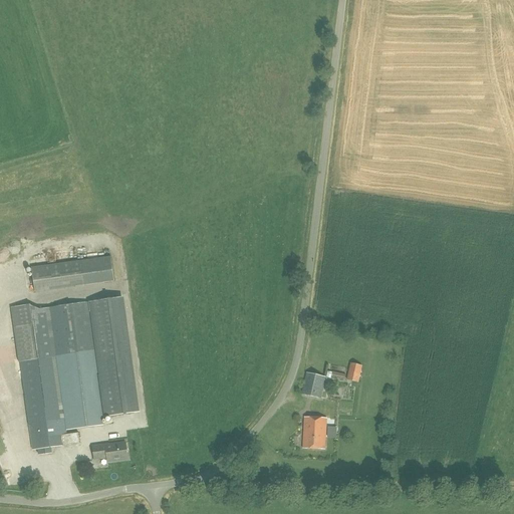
[(110,256),(81,261),(31,267),(35,291),(114,280),(110,256)]
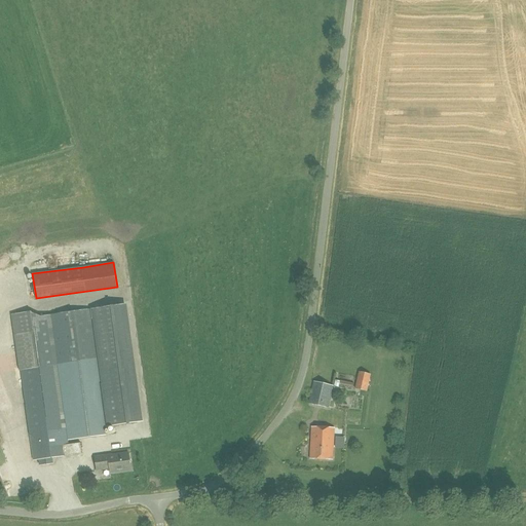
[(120,304),(90,308),(107,426),(137,422),(120,304)]
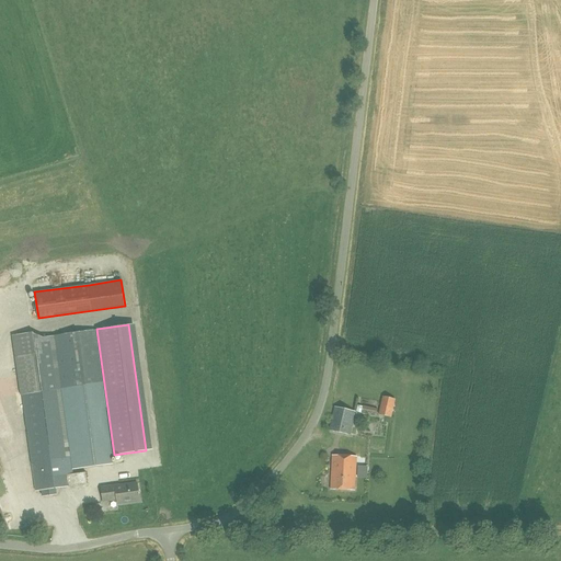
[(95,340),(73,342),(71,327),(12,335),(14,356),(20,395),(22,395),(35,491),(93,482),(92,471),(72,473),(69,451),(76,450),(78,468),(112,464),(101,381),(95,340)]
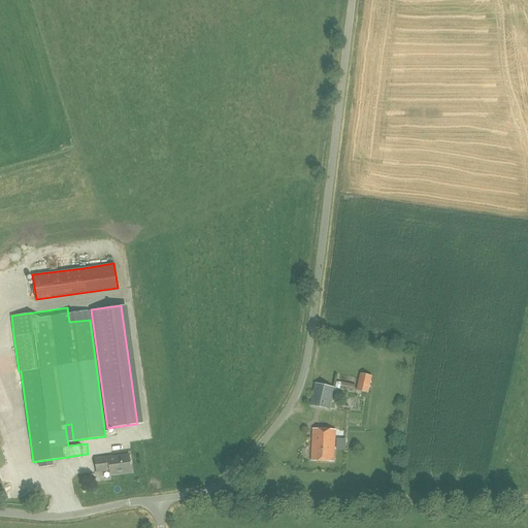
[(371,375),(360,372),(357,390),(367,393),(371,375)]
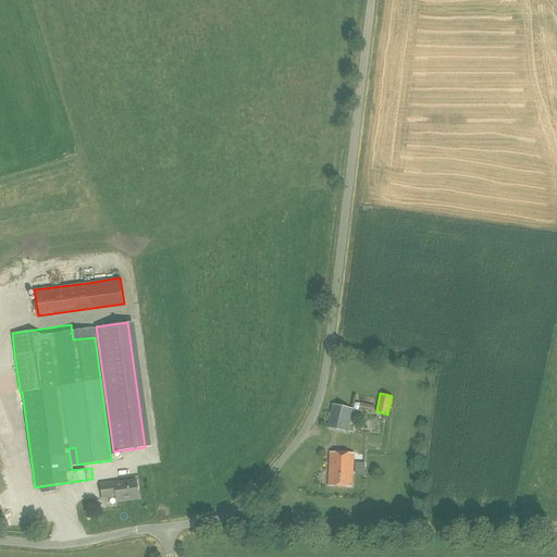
[(347,432),(353,409),(333,404),(326,426),(347,432)]
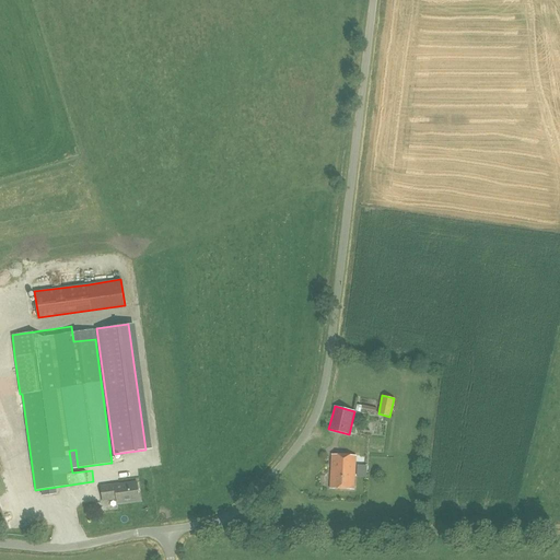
[(354,489),(356,455),(331,454),(330,488),(354,489)]
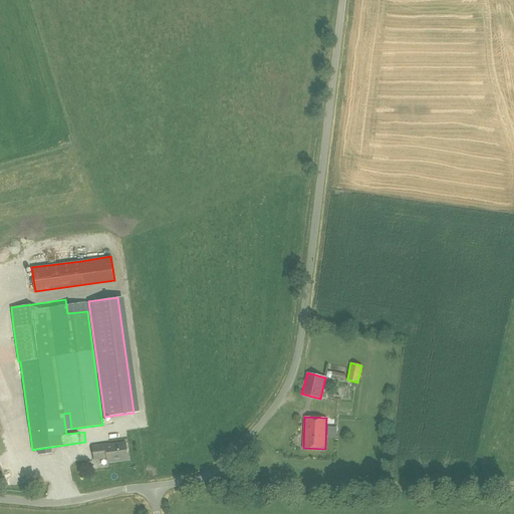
[(337,419),(329,418),(329,428),(337,428),(337,419)]
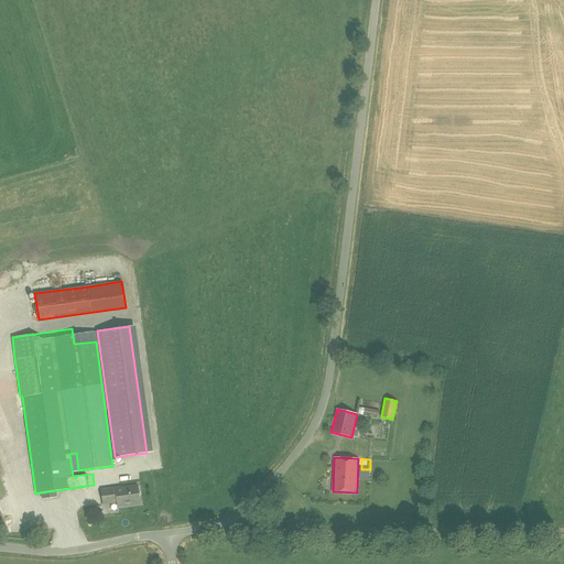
[(118,506),(140,503),(138,486),(128,487),(128,488),(119,489),(119,488),(101,490),(102,503),(117,502),(118,506)]
